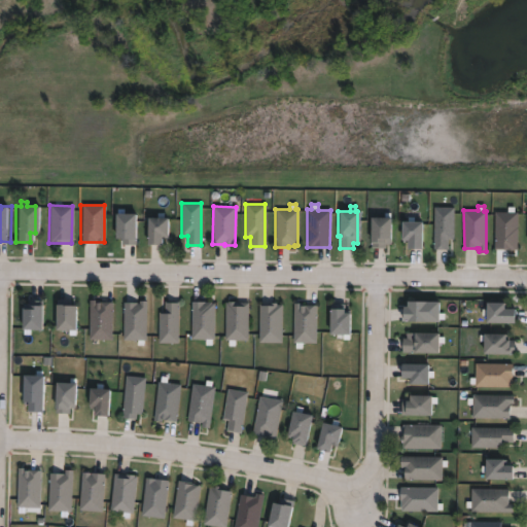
[(448,250),(433,250),(433,207),(454,207),(453,240),(448,239),(448,250)]
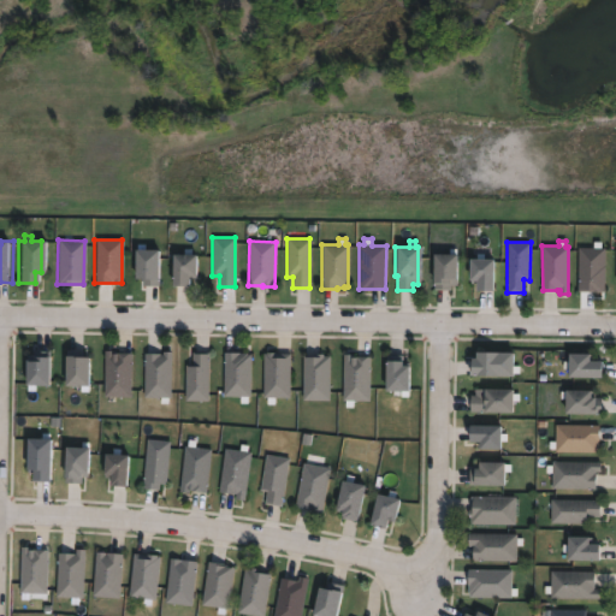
[(600,242),(600,248),(604,248),(604,292),(578,292),(578,248),(593,248),(593,242),(600,242)]
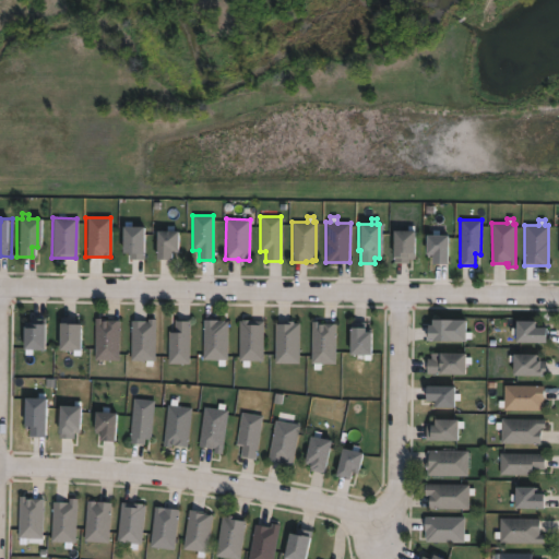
[(143,253),(143,260),(128,260),(128,252),(119,252),(119,226),(141,226),(140,253),(143,253)]
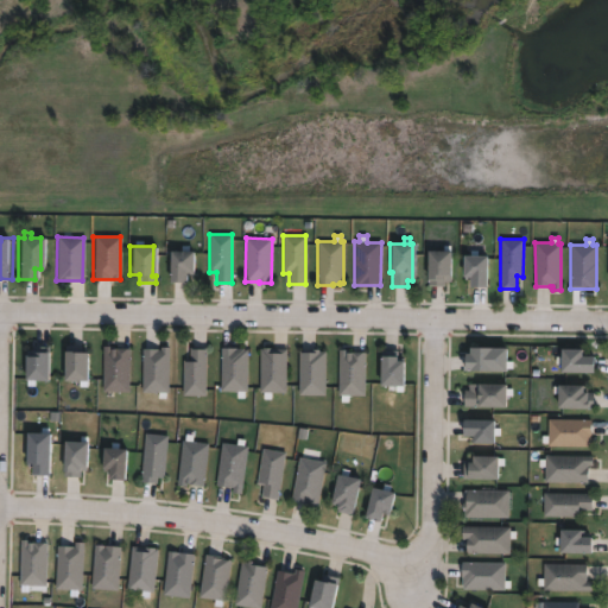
[(188,246),(188,252),(191,252),(191,276),(184,274),(184,283),(166,282),(168,251),(181,251),(182,246),(188,246)]
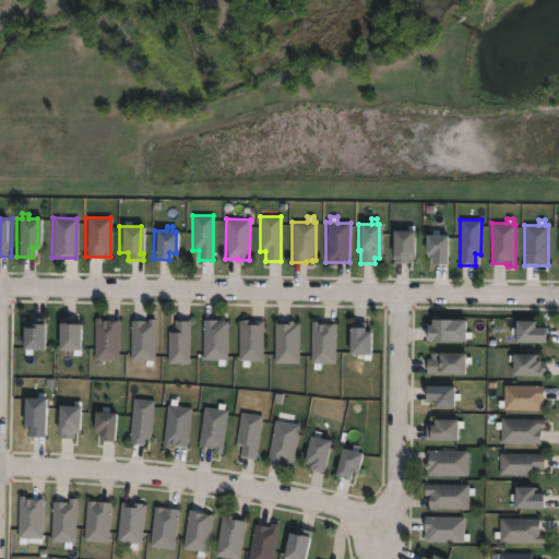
[(414,226),(413,260),(408,260),(407,263),(393,263),(393,259),(391,258),(391,230),(407,230),(407,226),(414,226)]
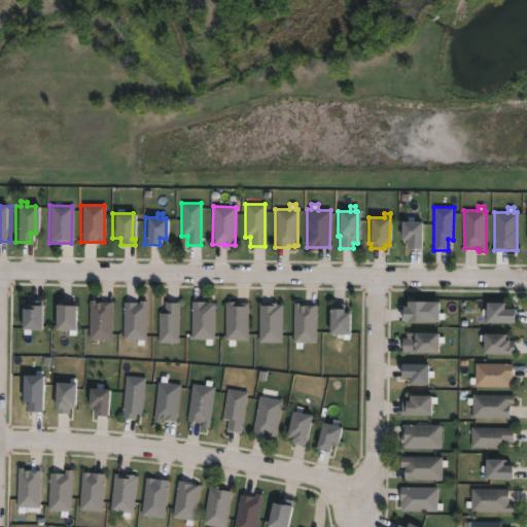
[(413,217),(413,222),(420,222),(420,249),(406,248),(406,242),(402,242),(402,240),(399,240),(400,221),(408,222),(408,217),(413,217)]
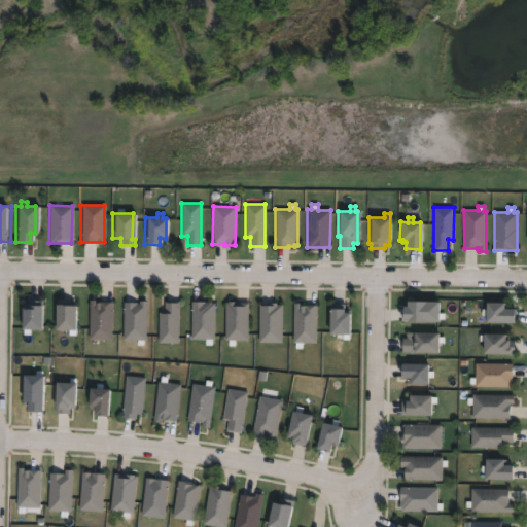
[(94,303),(98,303),(98,302),(112,303),(111,340),(89,340),(90,300),(94,300),(94,303)]
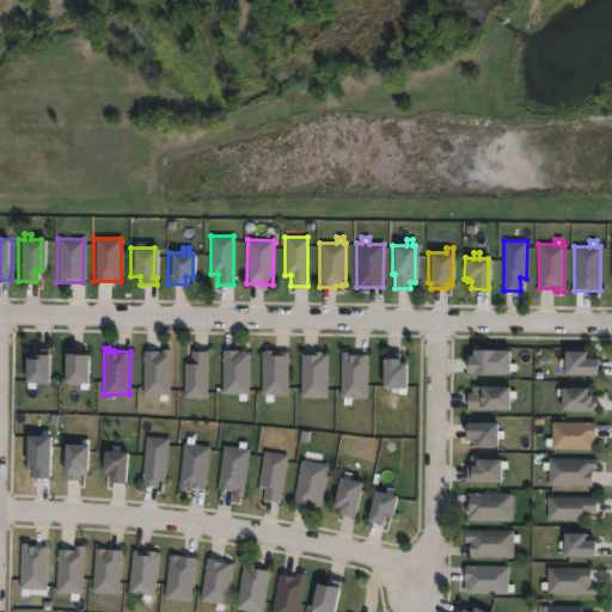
[(170,350),(170,396),(166,396),(166,402),(159,402),(159,396),(142,396),(142,352),(158,352),(158,353),(160,353),(160,350),(170,350)]
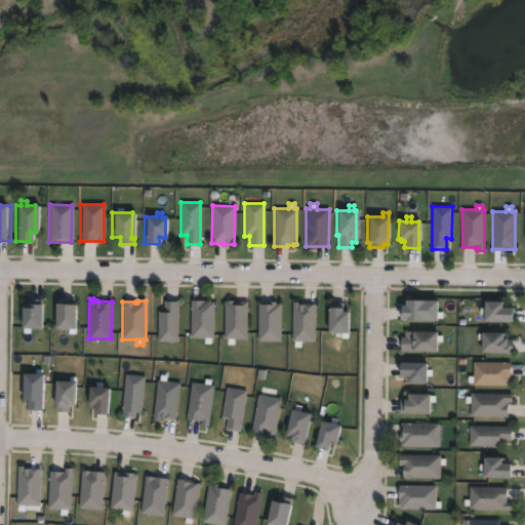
[(203,300),(203,301),(209,301),(209,303),(212,303),(212,338),(210,338),(210,344),(204,344),(204,338),(190,338),(190,300),(203,300)]
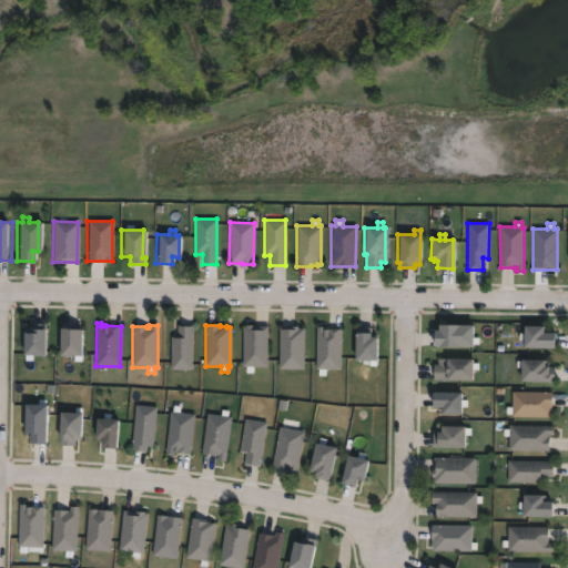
[(251,325),(251,326),(257,326),(257,325),(266,325),(266,367),(252,366),(252,374),(245,373),(245,367),(242,367),(243,326),(244,326),(244,325),(251,325)]
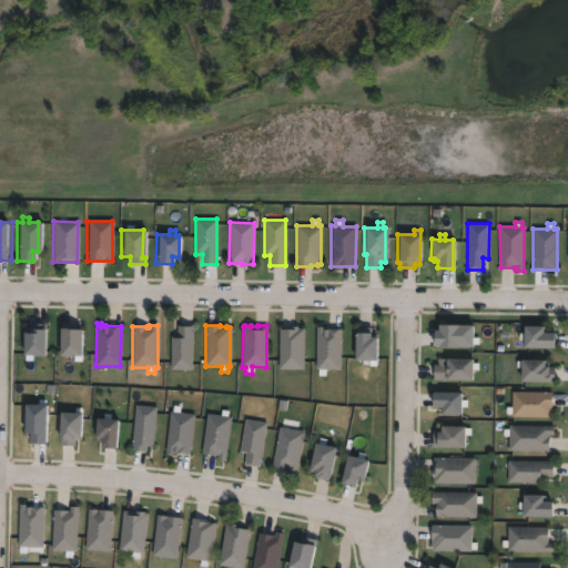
[(470,325),(470,337),(478,337),(478,344),(470,344),(470,347),(432,346),(432,330),(437,330),(437,325),(470,325)]
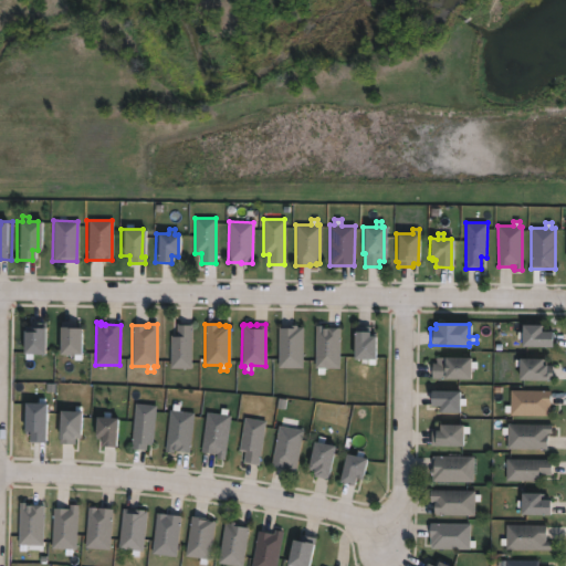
[(191,368),(169,368),(169,336),(176,336),(176,325),(191,325),(191,368)]
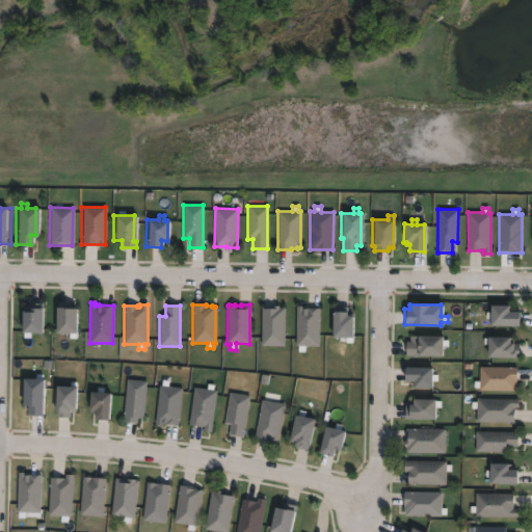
[(284,308),(284,347),(260,346),(261,308),(272,308),(272,306),(278,306),(278,308),(284,308)]
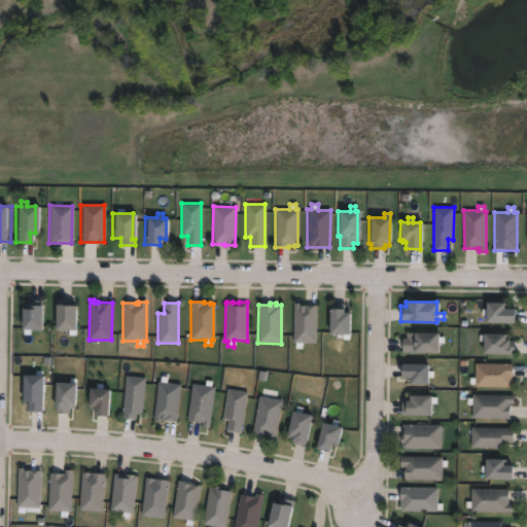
[(513,309),(512,323),(485,322),(485,316),(482,316),(482,310),(485,310),(485,303),(502,303),(502,309),(513,309)]
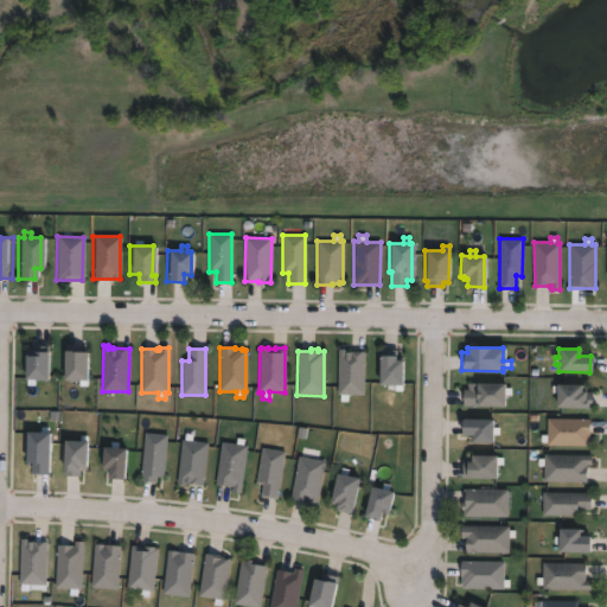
[(66,350),(66,352),(83,352),(84,381),(61,381),(61,350),(66,350)]
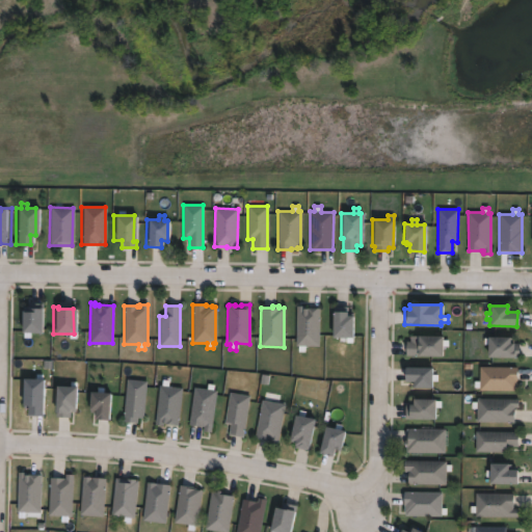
[(319,309),(318,347),(295,347),(295,307),(302,307),(302,309),(319,309)]
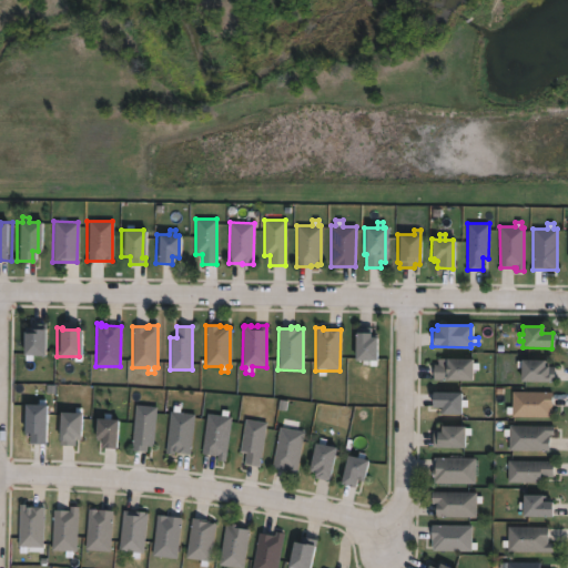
[(42,330),(42,355),(20,355),(20,332),(29,333),(29,328),(42,330)]
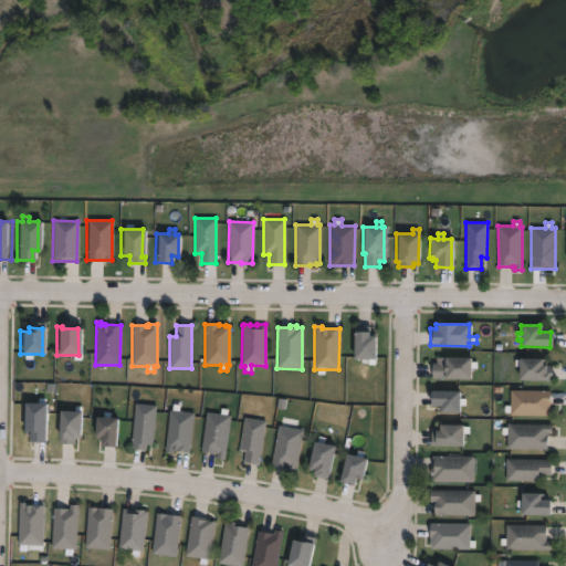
[(367,332),(367,336),(373,336),(373,358),(374,358),(374,365),(368,365),(368,360),(352,359),(352,332),(367,332)]
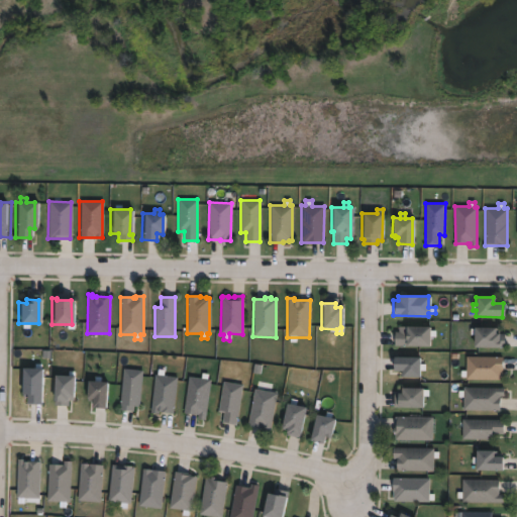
[(428,327),(428,331),(435,331),(435,336),(428,336),(428,347),(393,346),(394,331),(398,331),(398,327),(428,327)]
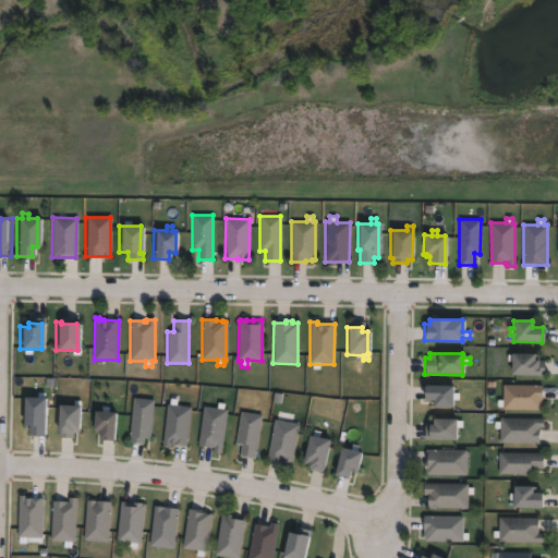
[(533,354),(533,360),(537,360),(537,361),(544,361),(544,374),(537,374),(537,375),(510,374),(510,361),(507,361),(508,355),(510,355),(510,353),(533,354)]
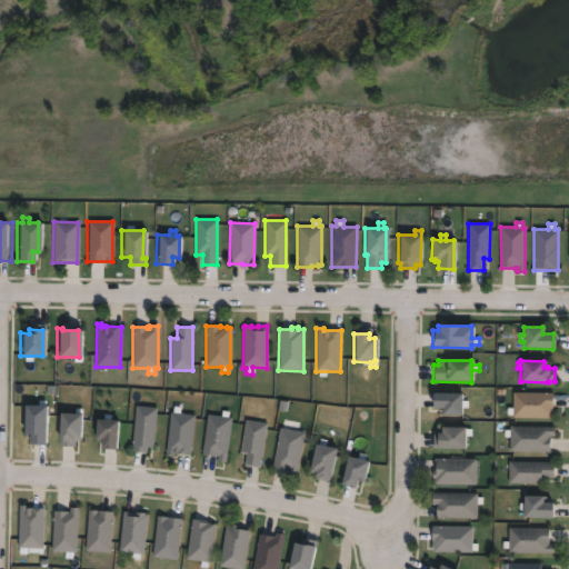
[(468,401),(468,407),(461,407),(461,416),(440,415),(440,409),(431,409),(431,392),(460,393),(460,401),(468,401)]
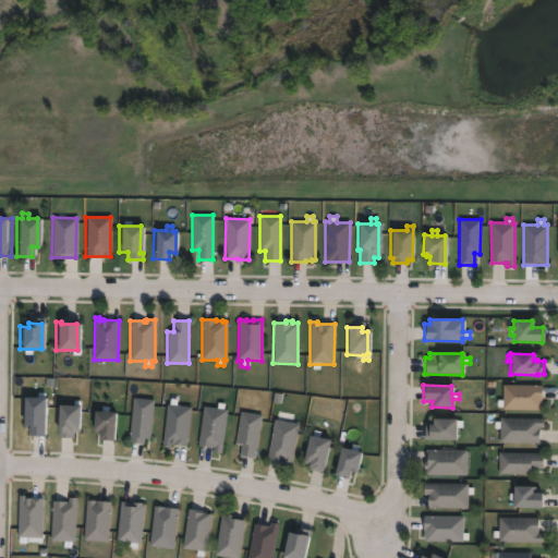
[(542,386),(542,400),(542,402),(544,402),(544,410),(504,410),(504,408),(497,407),(497,400),(502,401),(504,386),(542,386)]
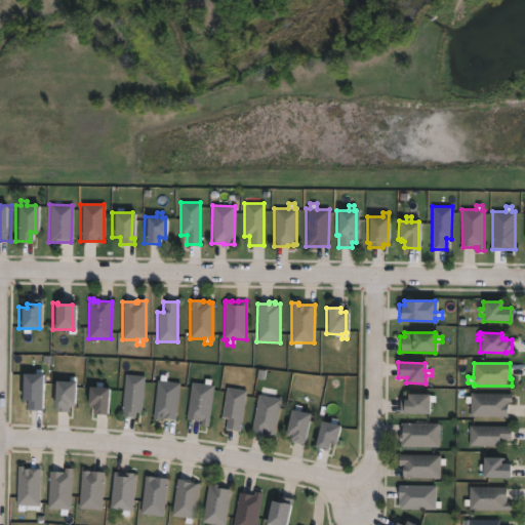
[(41,369),(39,410),(25,409),(25,401),(18,401),(19,374),(35,374),(35,369),(41,369)]
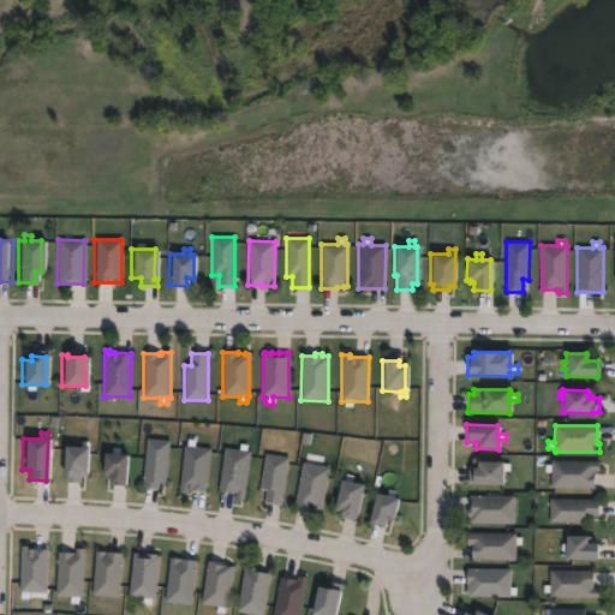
[(168,441),(165,484),(159,483),(157,489),(141,488),(145,439),(168,441)]
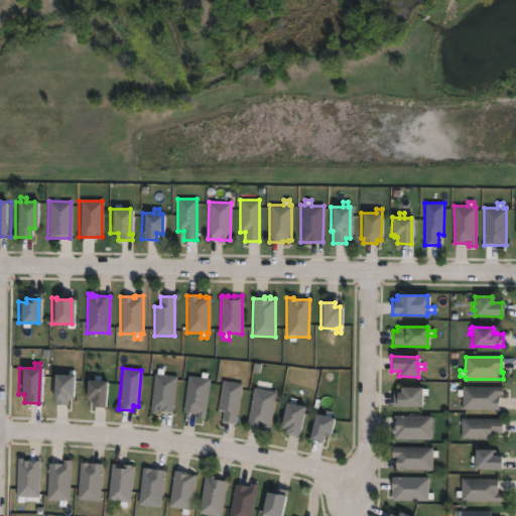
[(162,369),(162,375),(176,377),(171,413),(160,411),(161,410),(157,410),(157,413),(149,412),(154,374),(155,374),(156,369),(162,369)]
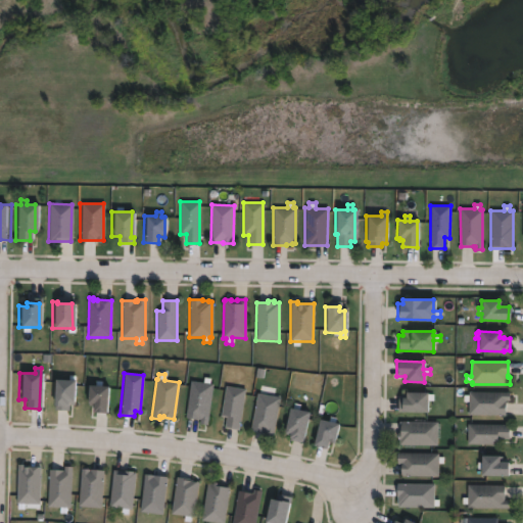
[(74,376),(74,381),(73,381),(72,405),(68,405),(68,411),(54,411),(54,407),(52,406),(52,380),(67,380),(67,376),(74,376)]
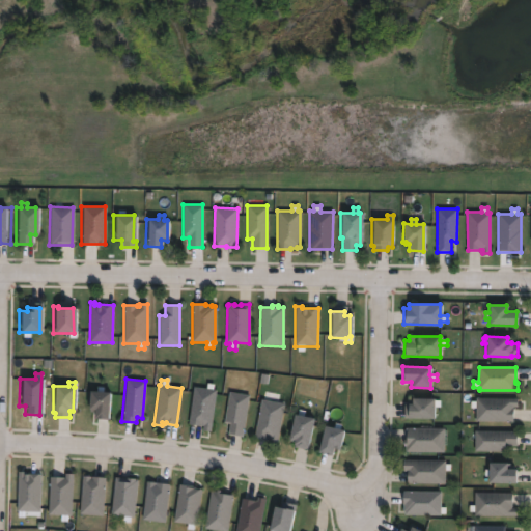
[(214,385),(213,389),(216,390),(211,431),(202,430),(203,426),(189,424),(193,387),(206,389),(206,384),(214,385)]
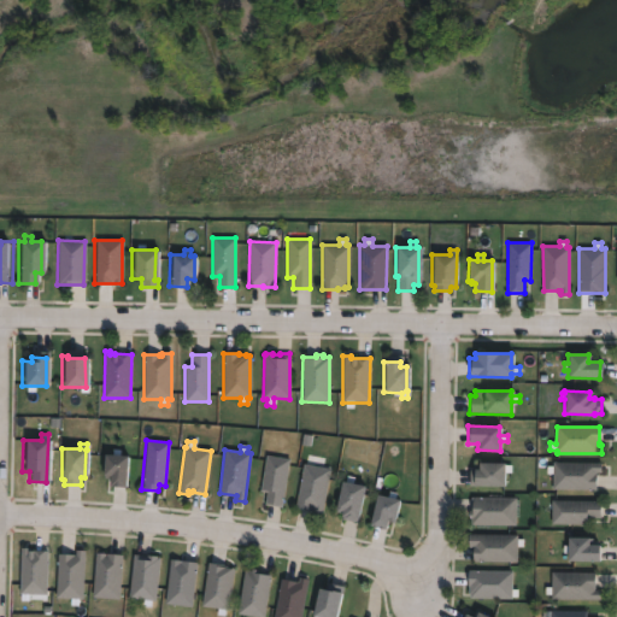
[(118,451),(118,456),(124,457),(123,488),(106,487),(107,479),(100,479),(101,454),(111,456),(112,450),(118,451)]
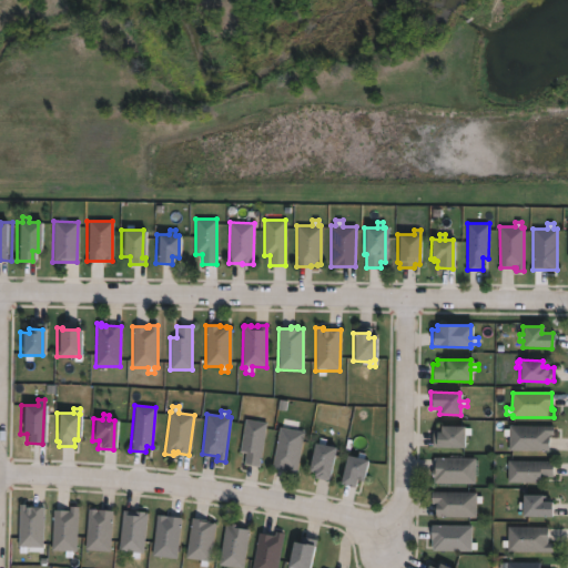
[(266,423),(260,467),(244,465),(246,453),(240,452),(245,419),(266,423)]
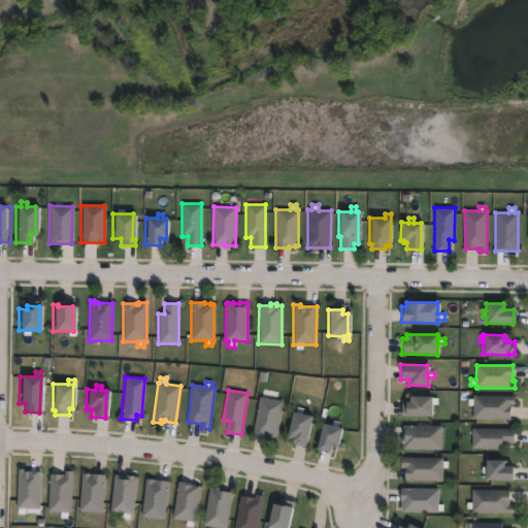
[(436,399),(436,404),(431,404),(430,417),(401,417),(401,402),(408,402),(408,396),(430,397),(430,398),(436,399)]
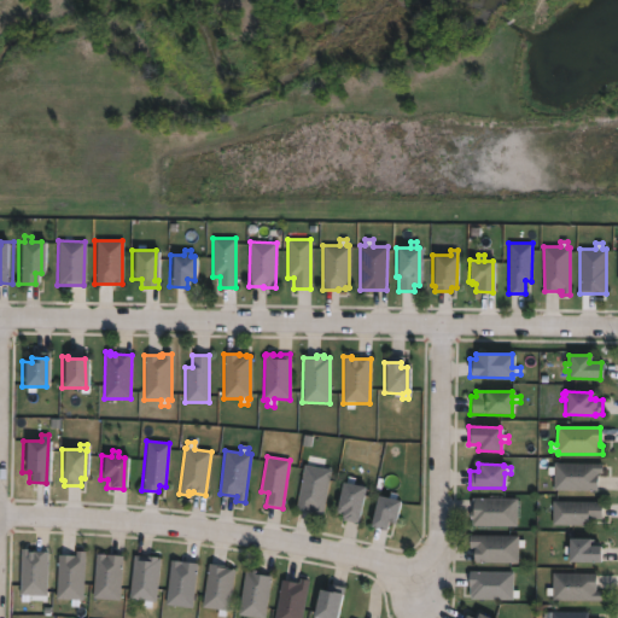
[(602,465),(602,473),(596,473),(596,476),(596,491),(553,490),(554,474),(547,474),(547,467),(553,467),(553,464),(602,465)]
